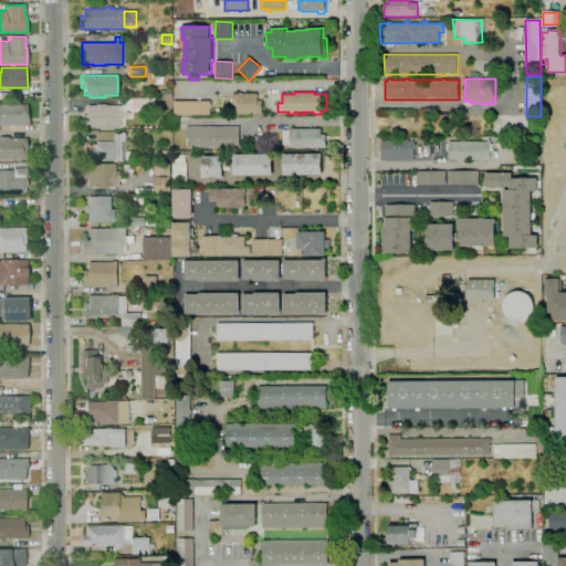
[(262,115),(238,115),(238,104),(233,104),(233,94),(240,94),(240,93),(242,93),(242,94),(258,94),(258,101),(262,101),(262,115)]
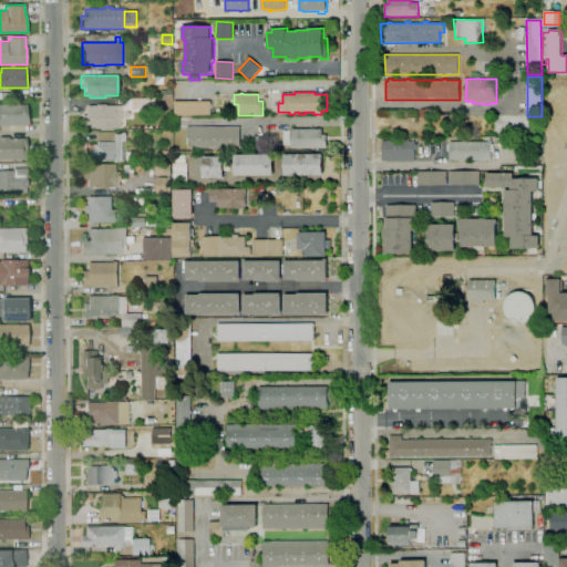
[(158,109),(134,109),(134,99),(158,98),(158,109)]
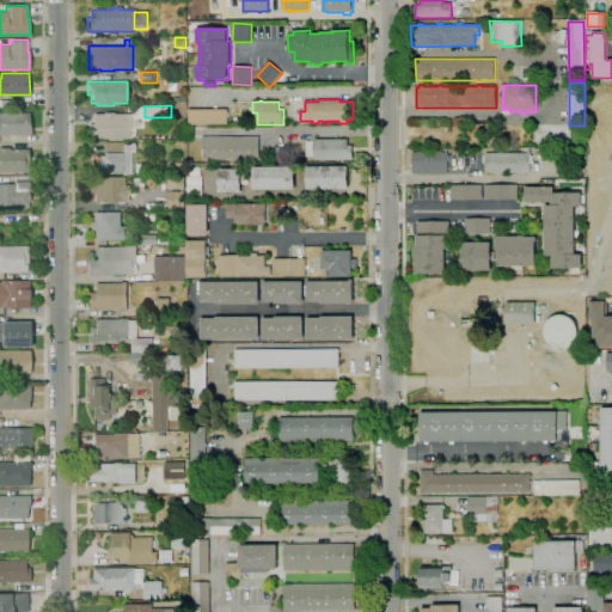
[(227,124),(189,126),(188,110),(227,110),(227,124)]
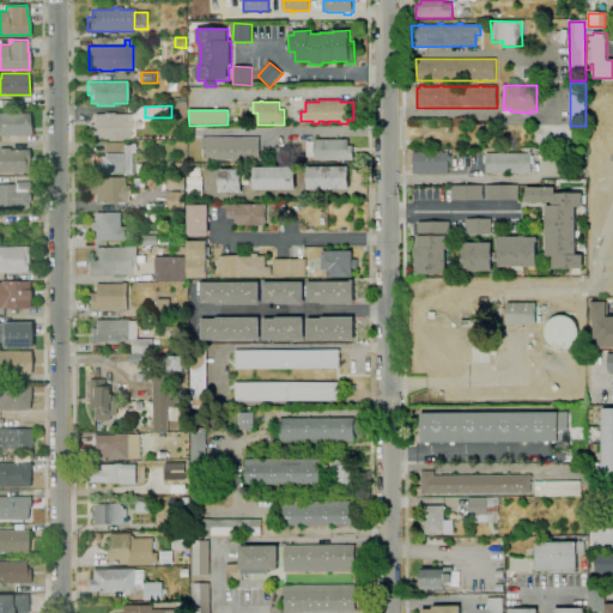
[(30,134),(0,134),(0,113),(29,113),(29,125),(30,125),(30,134)]
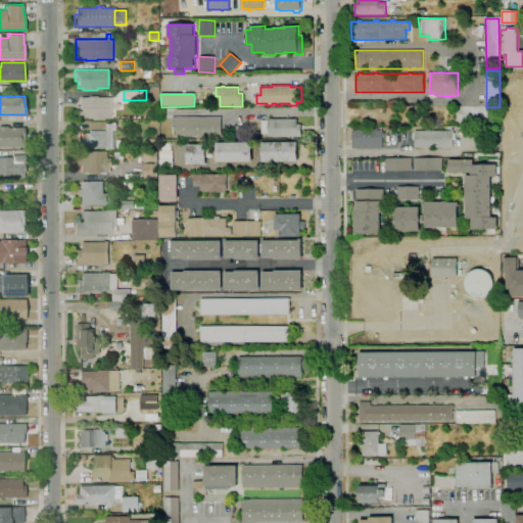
[(92,120),(92,119),(75,119),(75,105),(80,105),(80,97),(88,97),(88,96),(98,96),(98,97),(112,97),(112,112),(111,112),(111,117),(105,117),(105,120),(92,120)]
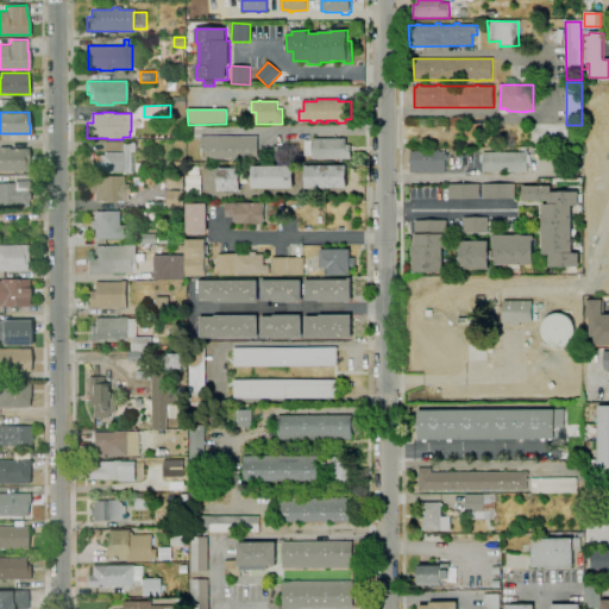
[(205,159),(205,149),(201,149),(201,137),(258,136),(258,158),(205,159)]
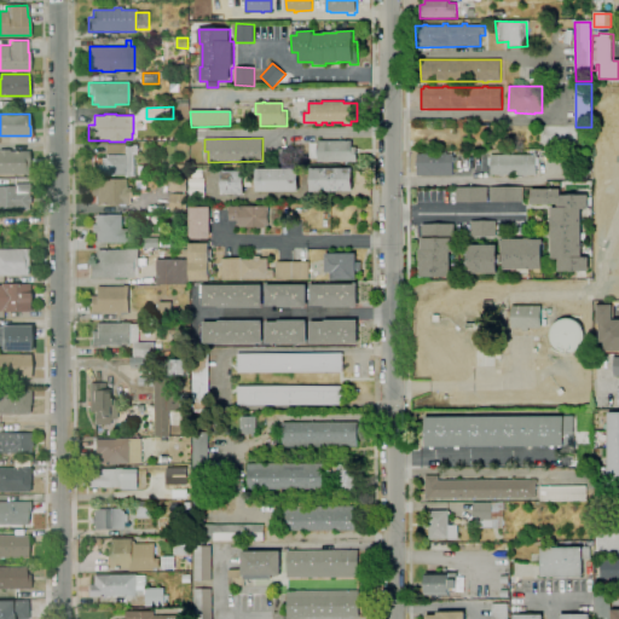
[(357,162),(318,162),(318,158),(310,158),(310,143),(318,143),(318,142),(352,142),(352,148),(357,148),(357,162)]
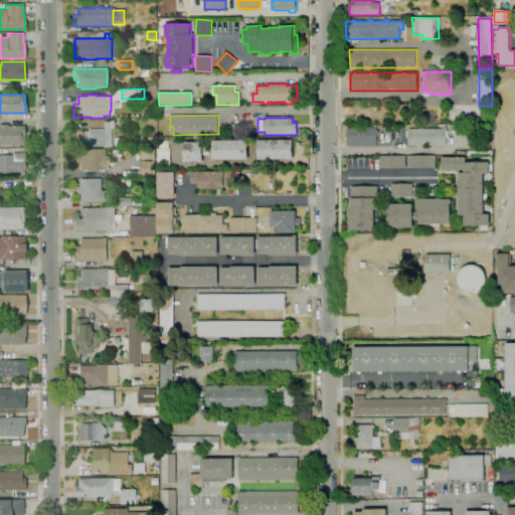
[(104,148),(104,146),(79,146),(79,137),(83,137),(83,131),(88,131),(88,120),(104,120),(104,121),(116,121),(117,129),(113,129),(114,147),(104,148)]
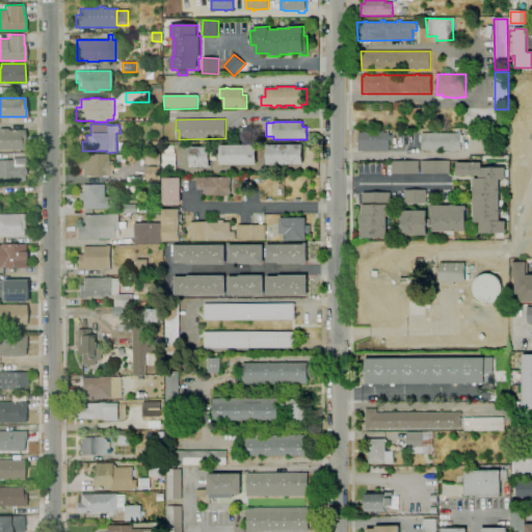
[(238,140),(238,128),(250,127),(251,140),(238,140)]
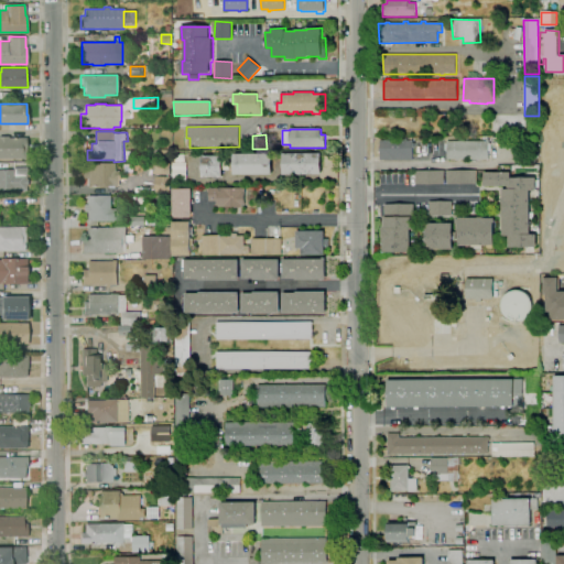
[(25,159),(0,159),(0,136),(7,136),(7,138),(25,138),(25,151),(25,159)]
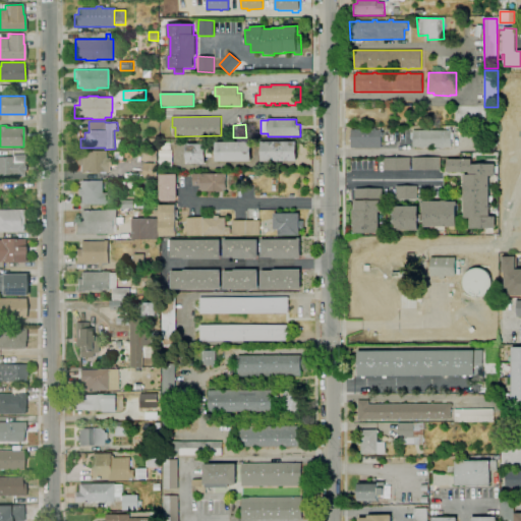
[(444,149),(441,149),(441,148),(426,148),(426,149),(421,149),(421,148),(414,148),(414,130),(450,130),(450,129),(452,129),(452,147),(444,147),(444,149)]
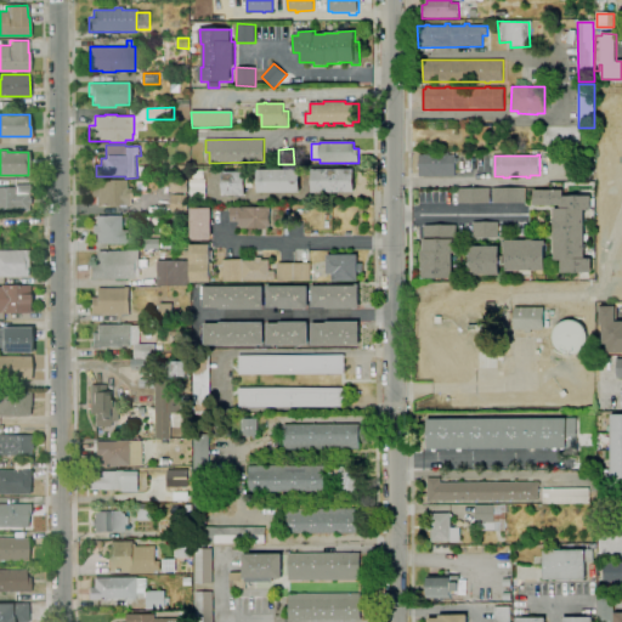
[(452,177),(419,177),(420,156),(456,156),(456,176),(452,176),(452,177)]
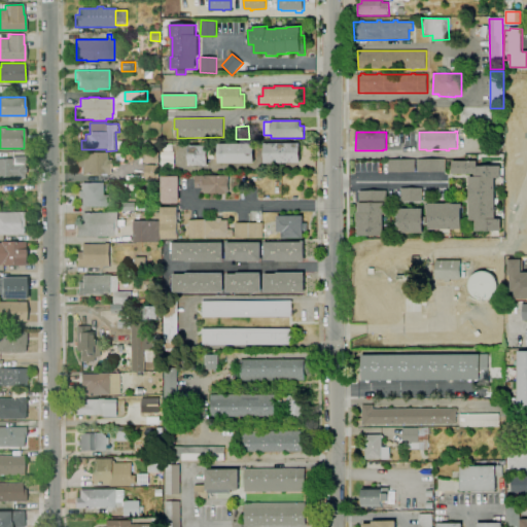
[(128,151),(127,151),(127,149),(118,149),(118,141),(128,141),(128,151)]
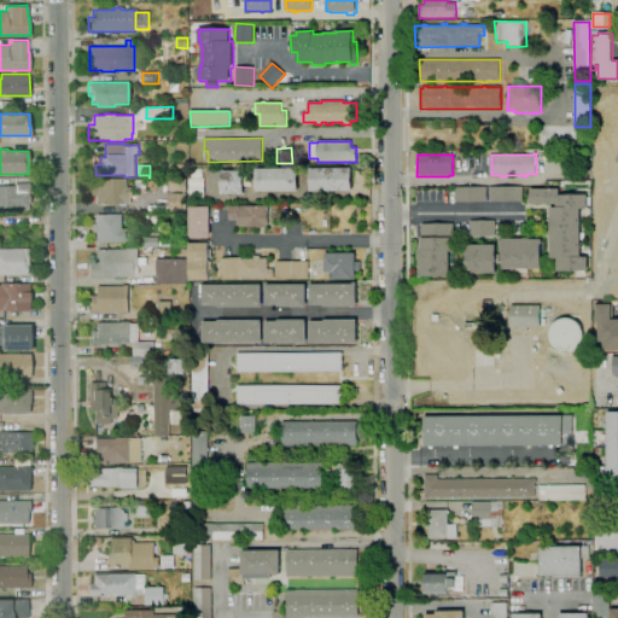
[(353,192),(310,192),(310,168),(353,168),(353,192)]
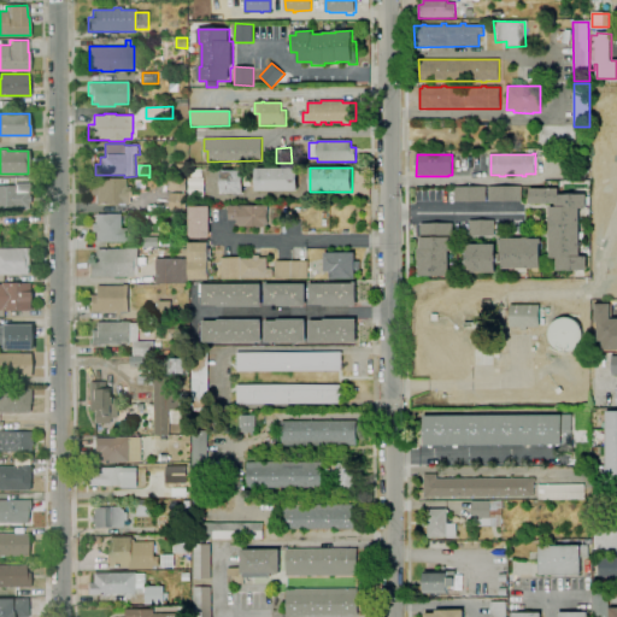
[(298,191),(257,192),(256,169),(298,169),(298,191)]
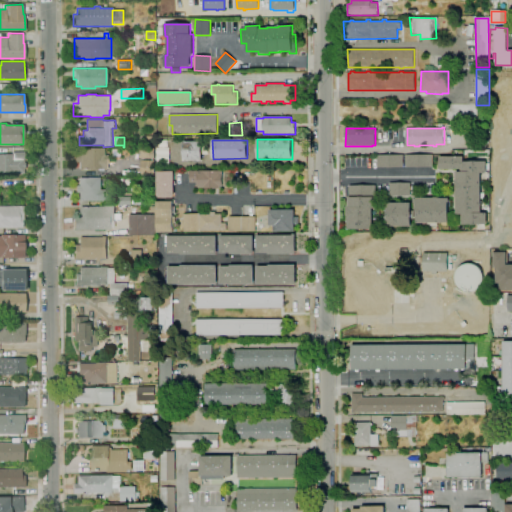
[(203,160),(184,161),(184,142),(203,141),(203,160)]
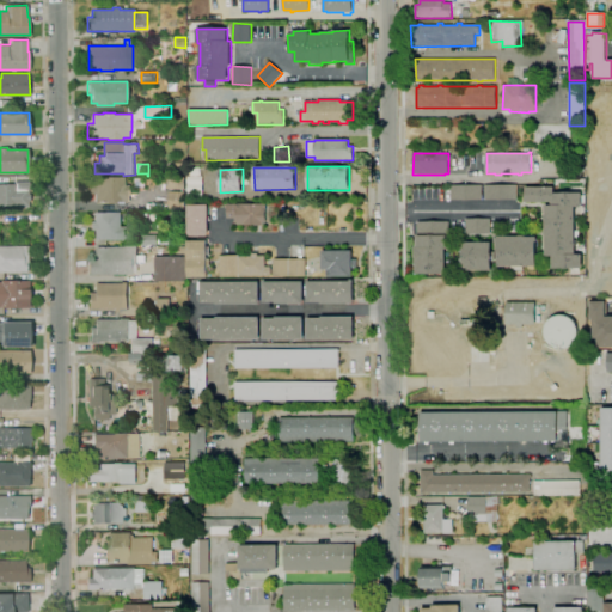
[(117,202),(106,202),(95,202),(89,202),(89,194),(90,194),(90,187),(89,187),(89,177),(124,177),(124,185),(130,185),(130,201),(117,201),(117,202)]
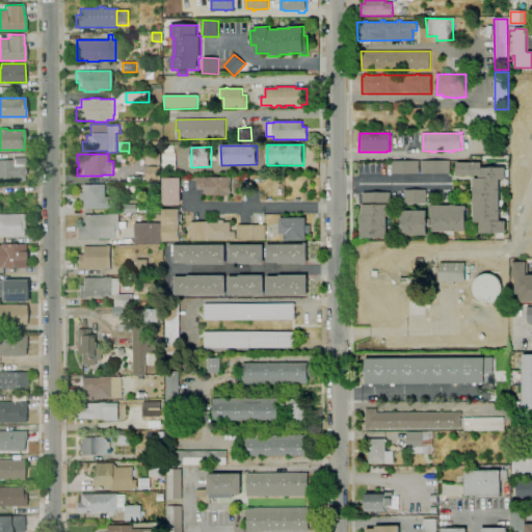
[(151,165),(148,165),(148,164),(147,164),(147,154),(161,154),(161,164),(151,164),(151,165)]
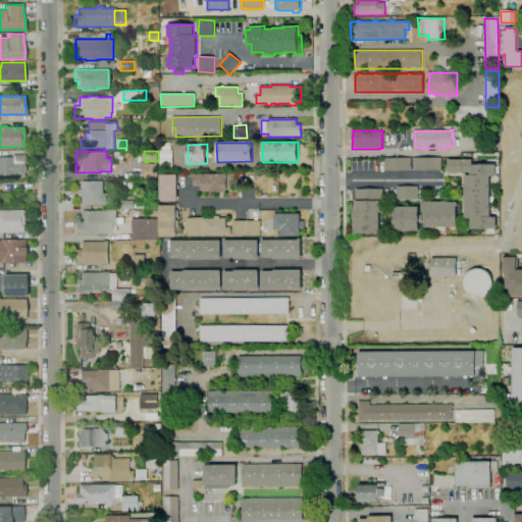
[(115,160),(114,152),(123,152),(123,159),(115,160)]
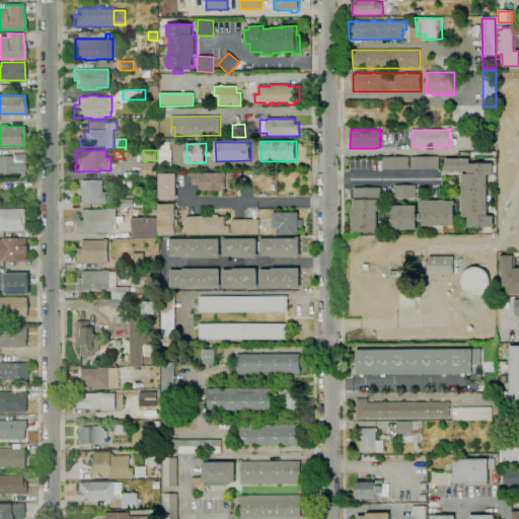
[(23,175),(0,175),(0,156),(12,156),(12,153),(24,153),(24,162),(23,162),(23,164),(24,164),(24,170),(23,170),(23,175)]
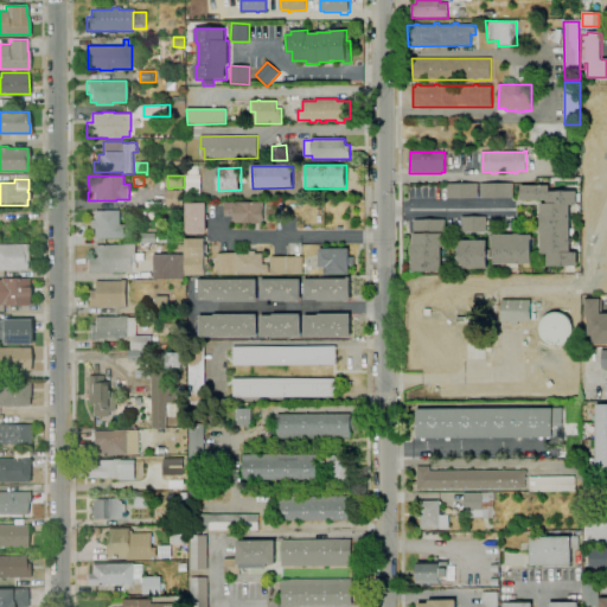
[(185,183),(199,183),(199,198),(185,198),(185,183)]
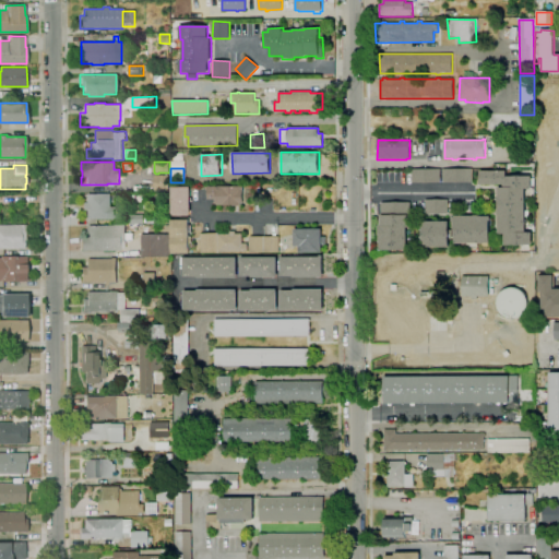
[(441,183),(412,183),(412,169),(441,169),(441,183)]
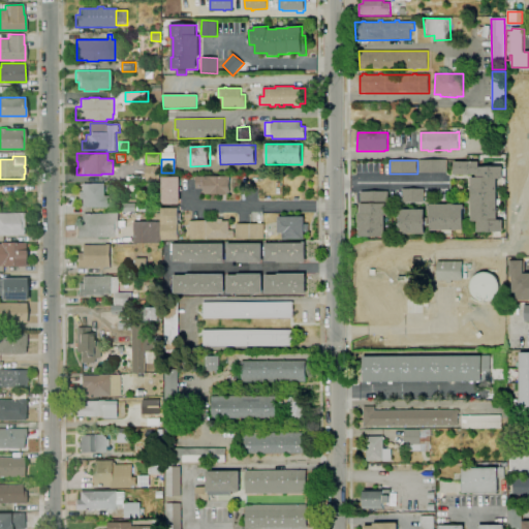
[(446,174),(419,174),(419,160),(447,160),(446,174)]
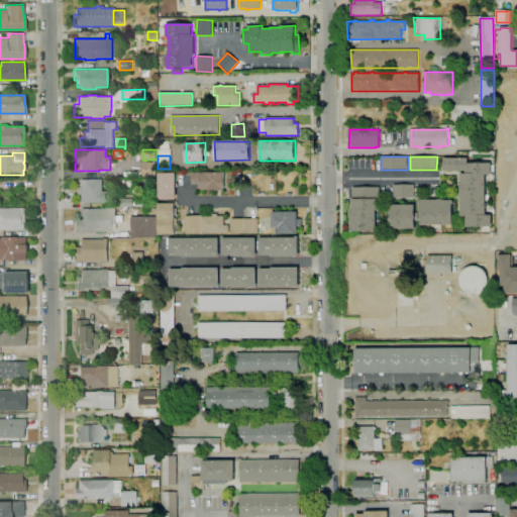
[(493,227),(467,227),(467,216),(461,216),(461,189),(459,189),(459,181),(460,181),(460,174),(467,174),(467,171),(439,171),(439,158),(469,158),(469,164),(482,164),(482,157),(495,157),(495,181),(487,181),(487,215),(492,215),(493,227)]
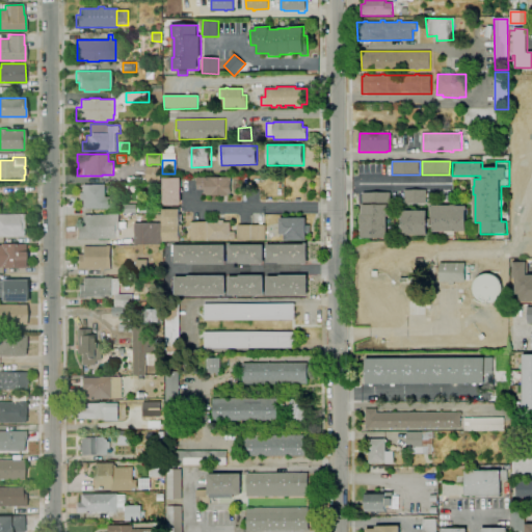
[(161,182),(147,182),(147,166),(161,166),(161,182)]
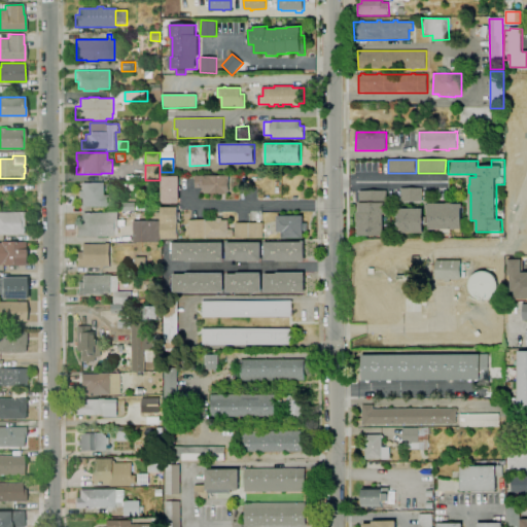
[(226,194),(219,194),(204,192),(204,190),(202,190),(202,187),(196,187),(196,175),(230,175),(230,191),(226,191),(226,194)]
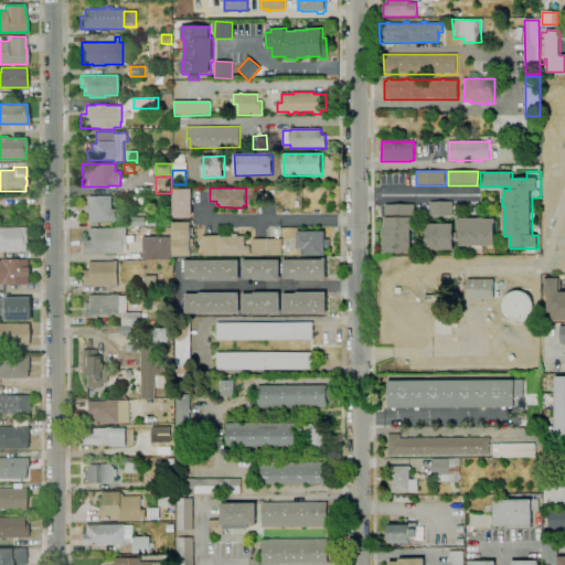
[(191,219),(176,219),(176,217),(173,217),(173,189),(193,189),(193,216),(191,216),(191,219)]
